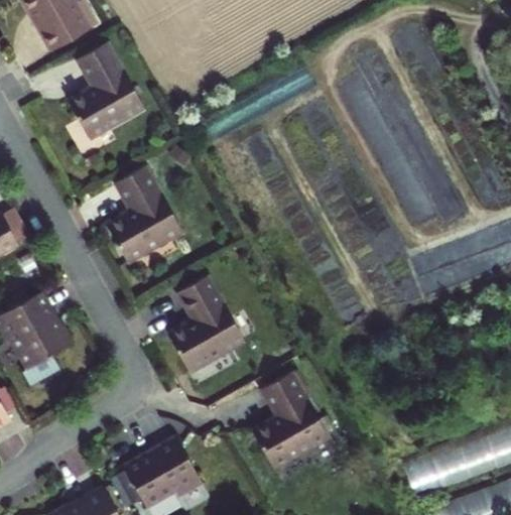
[(43,30),(38,32),(52,56),(98,31),(84,6),(78,8),(73,0),(26,0),(22,3),(32,21),(36,18),(43,30)]
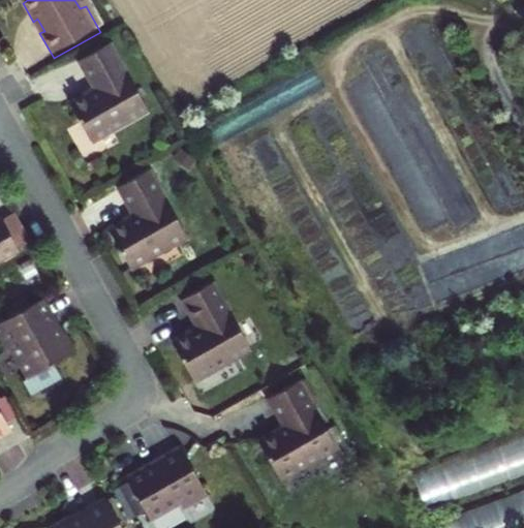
[(37,19),(33,22),(39,33),(44,31),(37,19)]
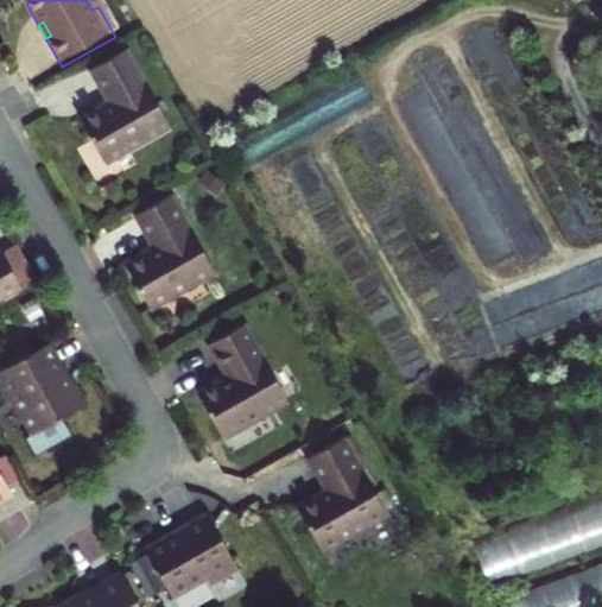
[(106,117),(103,111),(82,122),(107,166),(170,131),(127,56),(94,74),(111,106),(114,112),(106,117)]
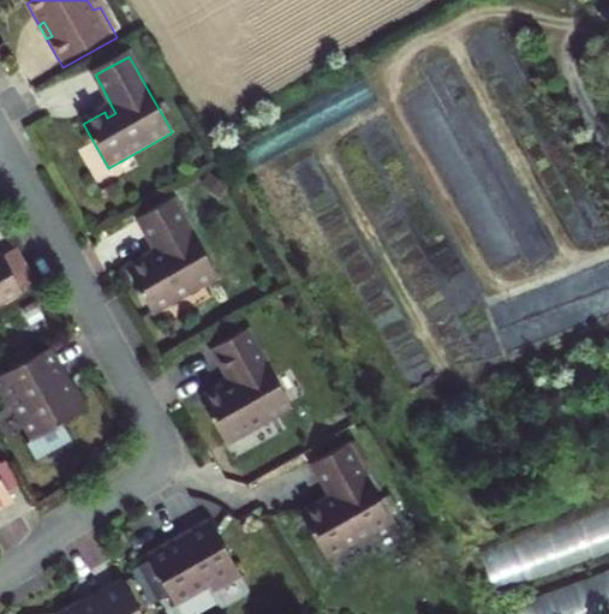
[(107,118),(115,113),(112,107),(105,112),(107,118)]
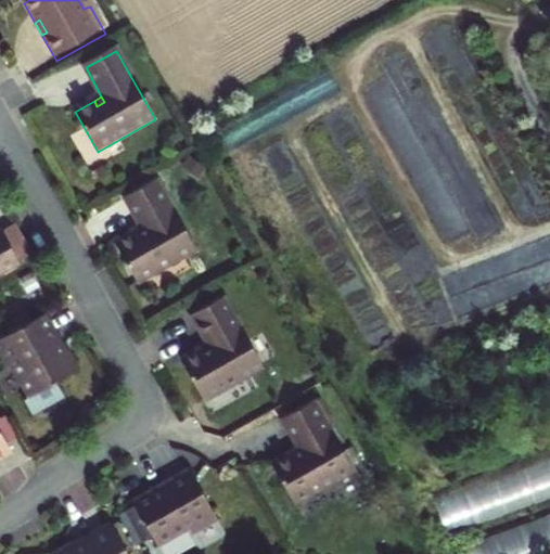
[(136,236),(131,233),(114,242),(138,284),(195,252),(156,183),(125,202),(140,228),(143,233),(136,236)]
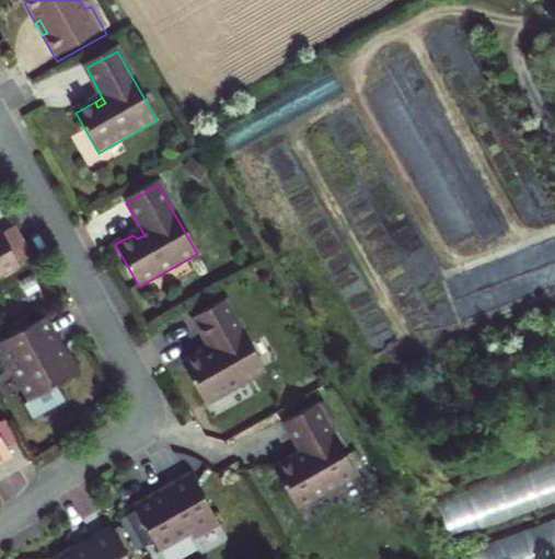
[(18,229),(3,236),(21,267),(35,259),(18,229)]
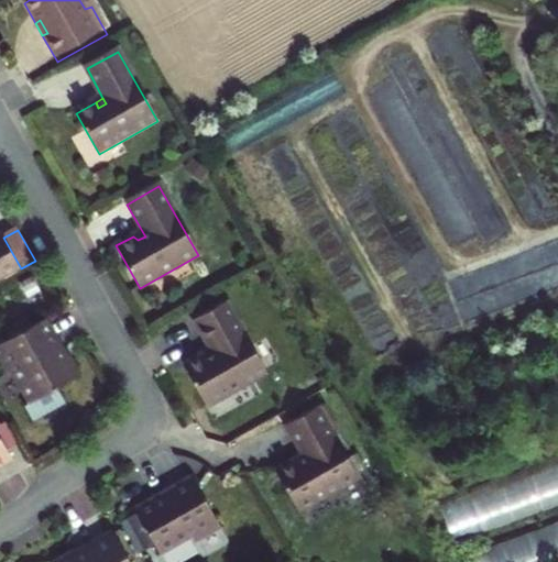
[(2,238),(0,238),(0,281),(22,270),(21,268),(3,238),(2,238)]
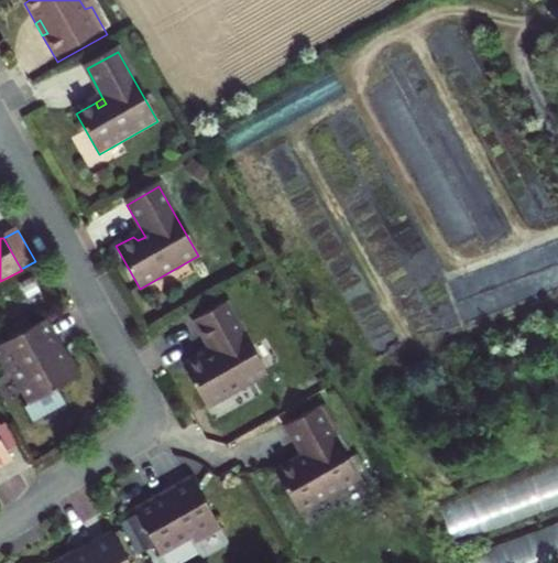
[(206,361),(203,356),(183,367),(207,409),(265,376),(225,304),(193,323),(209,352),(212,357),(206,361)]
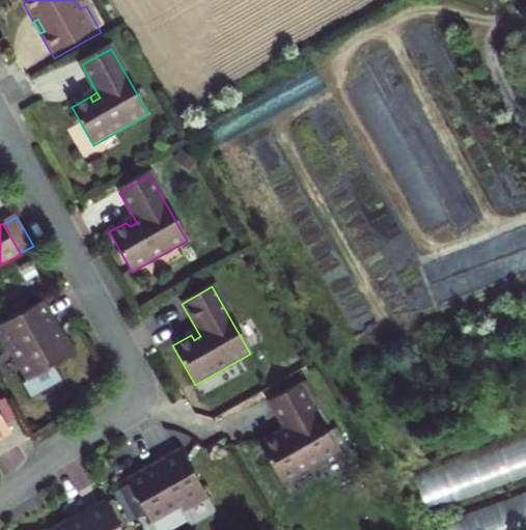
[(0,326),(0,335),(1,337),(9,353),(15,351),(32,380),(25,383),(33,397),(63,381),(55,366),(77,354),(66,335),(62,337),(56,340),(50,329),(55,326),(43,302),(31,308),(27,300),(7,311),(9,316),(11,319),(0,326)]
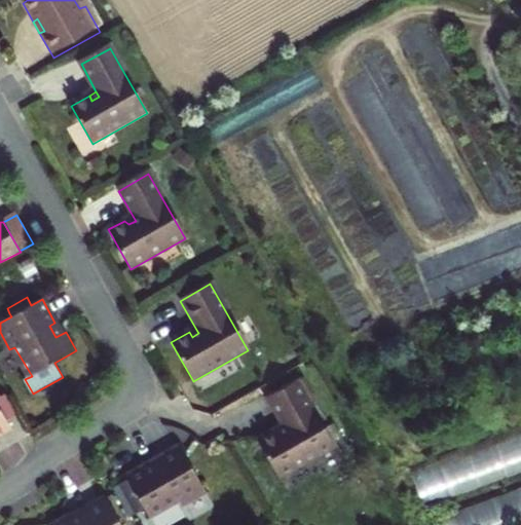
[(0,334),(1,334),(0,332),(0,323),(11,316),(9,313),(0,319),(0,334)]
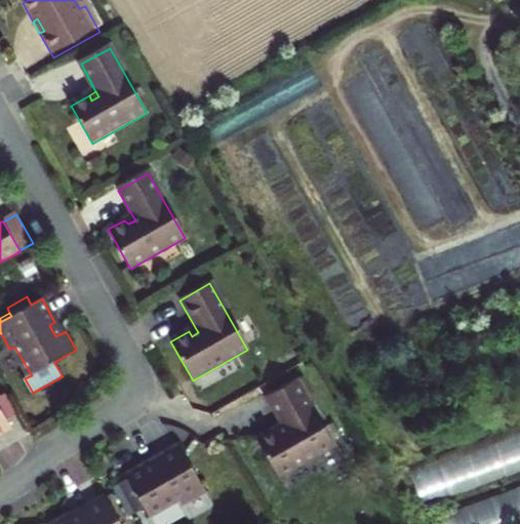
[(62,333),(54,322),(49,325),(55,336),(62,333)]
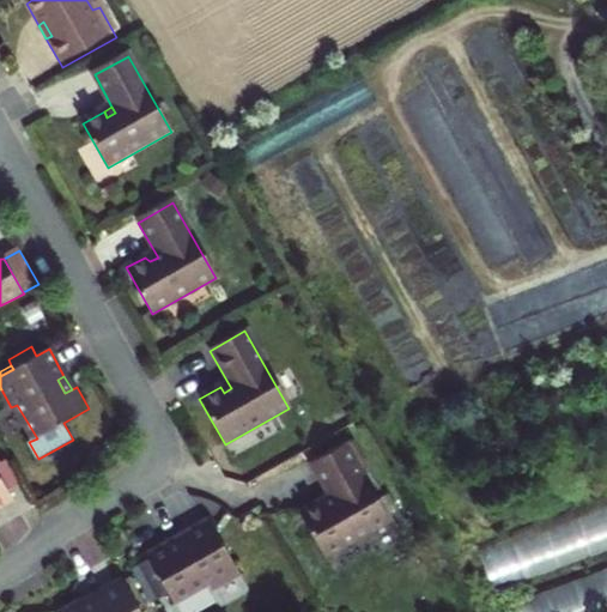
[(228,382),(220,387),(224,393),(231,388),(228,382)]
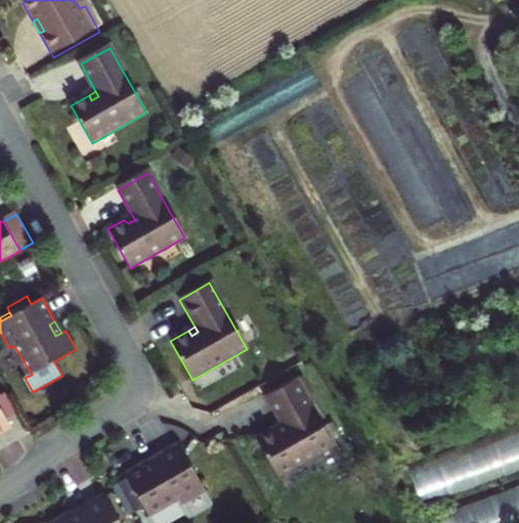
[(278,430),(276,426),(259,435),(282,475),(335,444),(298,378),(268,394),(284,422),(287,426),(278,430)]
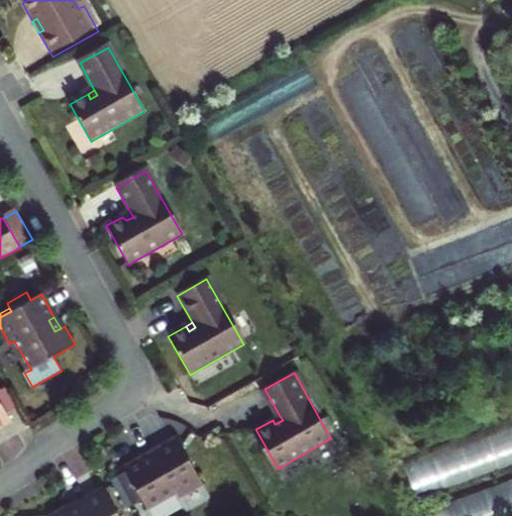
[(0,428),(11,422),(6,412),(16,407),(6,390),(1,392),(0,392),(0,428)]
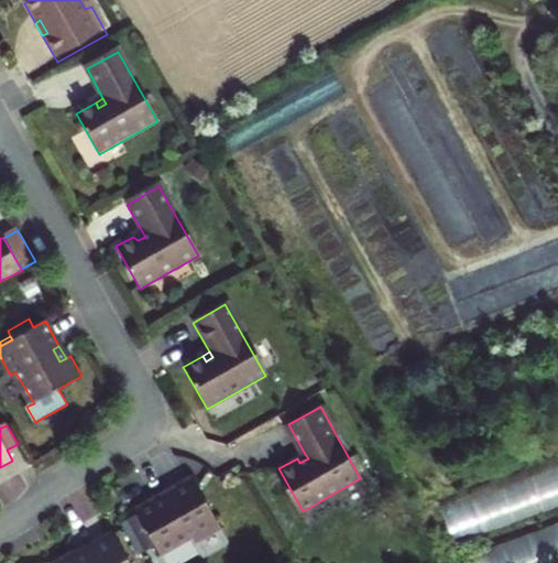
[(308,458),(305,454),(297,458),(299,463),(308,458)]
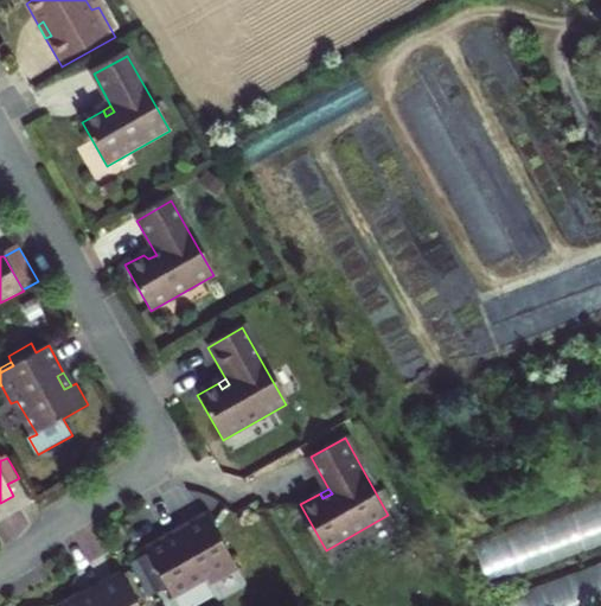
[(496,576),(600,546),(600,501),(484,535),(496,576)]
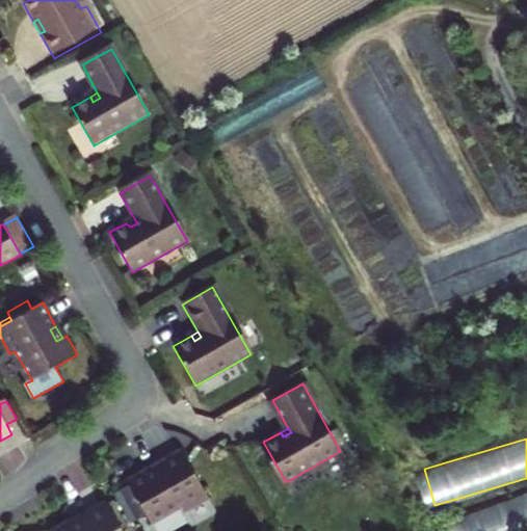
[(150,476),(147,472),(128,481),(152,523),(181,506),(184,511),(208,498),(182,452),(158,465),(160,470),(150,476)]
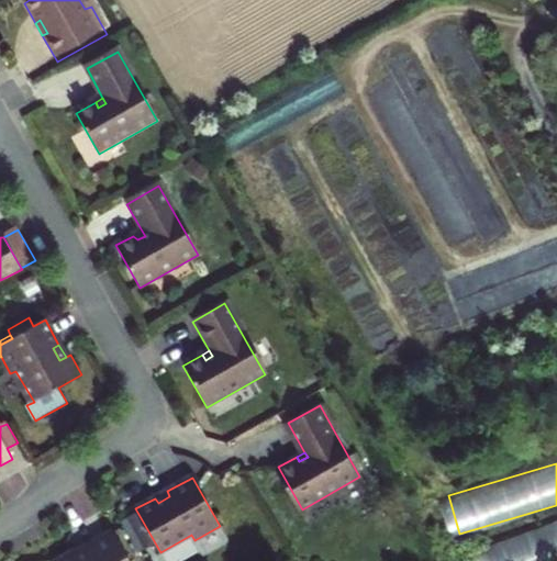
[(169,496),(167,491),(155,498),(158,503),(169,496)]
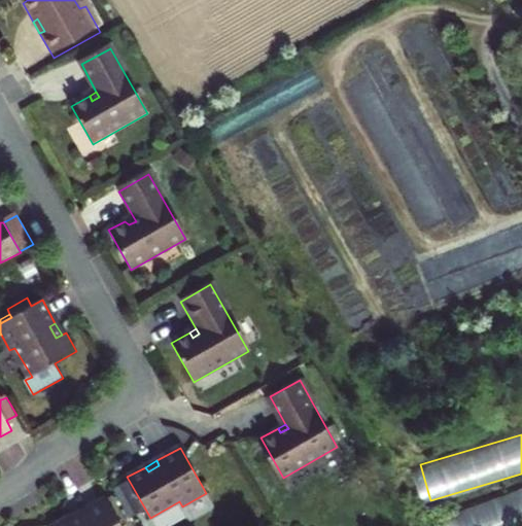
[(518,525),(521,524),(521,489),(451,511),(456,525),(518,525)]
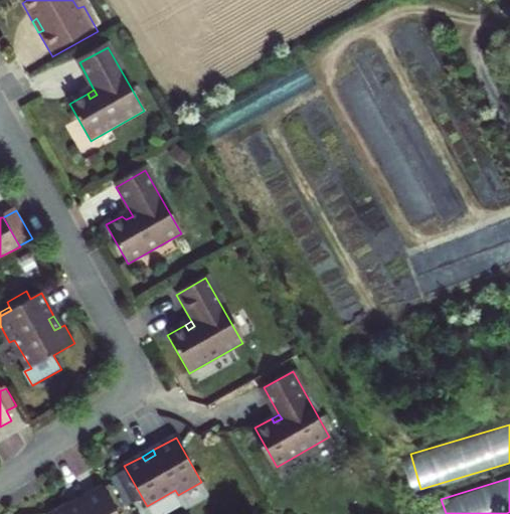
[(118,513),(105,487),(80,499),(83,504),(73,511),(70,506),(67,502),(49,512),(49,513),(118,513)]
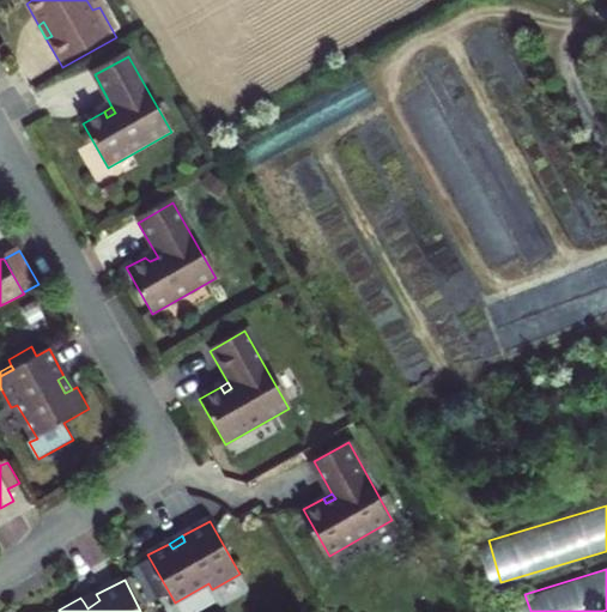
[(96,594),(84,603),(87,609),(99,600),(96,594)]
